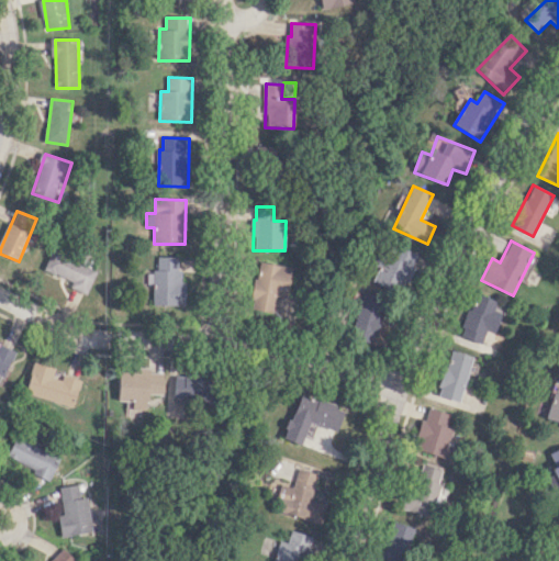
[(376,283),(403,295),(421,255),(393,243),(376,283)]
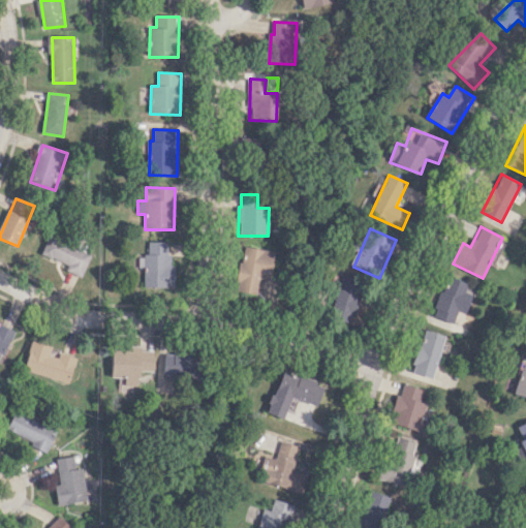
[(93,254),(51,237),(41,256),(85,274),(93,254)]
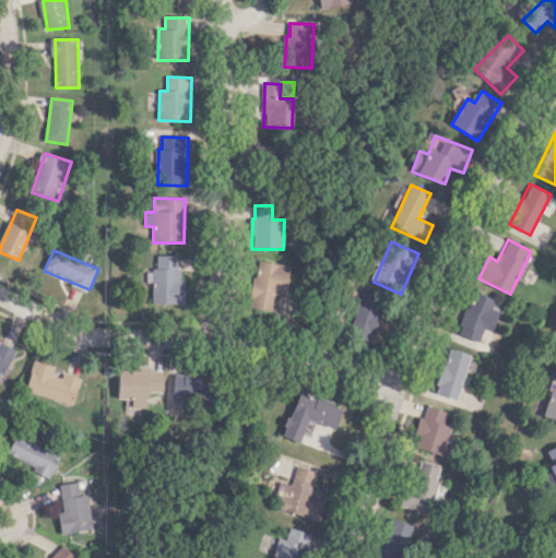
[(180,256),(158,256),(158,271),(149,271),(149,283),(153,283),(153,305),(180,305),(180,256)]
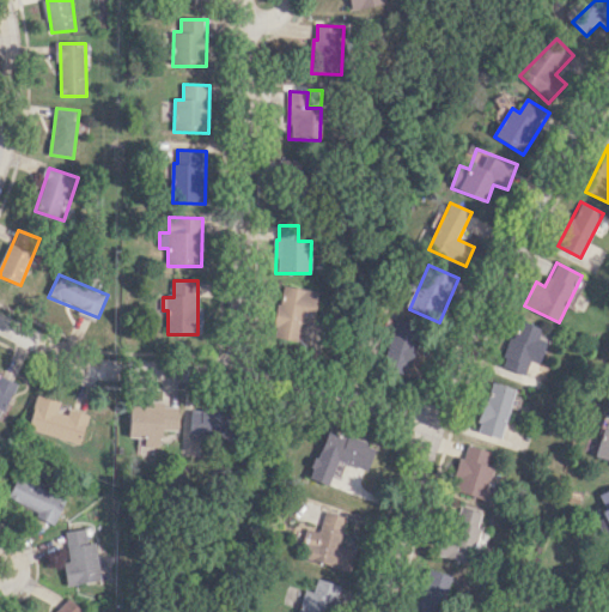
[(318,292),(281,286),(273,338),(298,341),(300,323),(314,326),(318,292)]
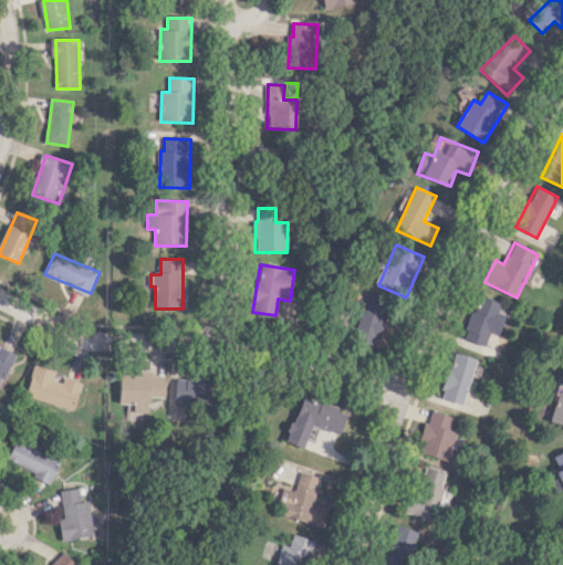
[(378,346),(391,302),(367,295),(356,341),(378,346)]
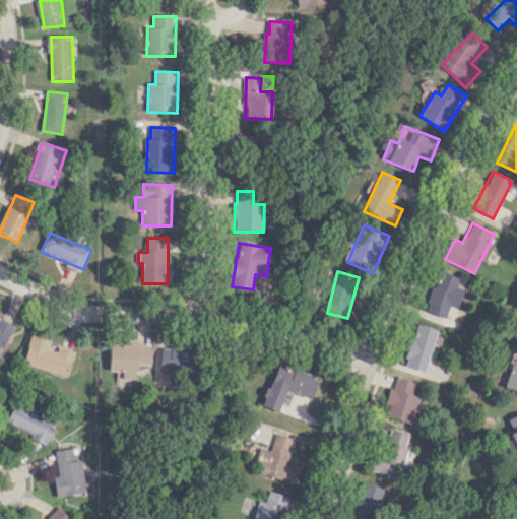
[(445,318),(449,306),(458,309),(464,289),(458,287),(461,278),(440,271),(427,312),(445,318)]
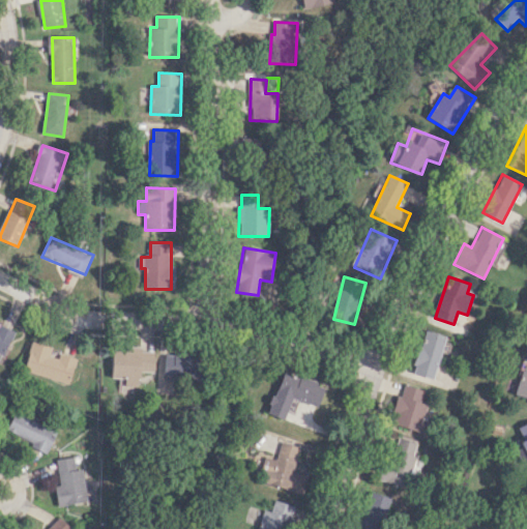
[(0,353),(4,356),(15,332),(0,326),(0,353)]
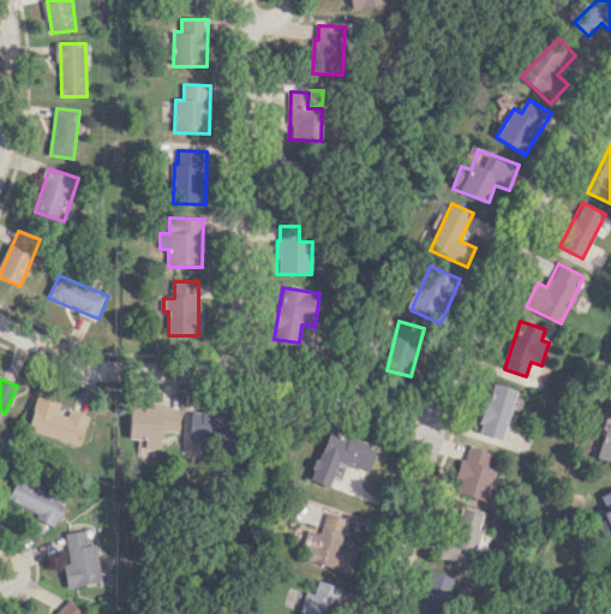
[(504,441),(517,391),(492,385),(480,435),(504,441)]
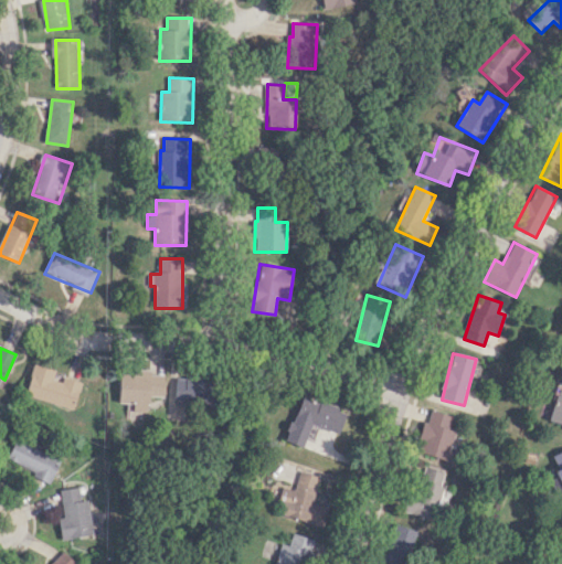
[(27,395),(74,410),(82,384),(54,376),(56,371),(35,364),(27,395)]
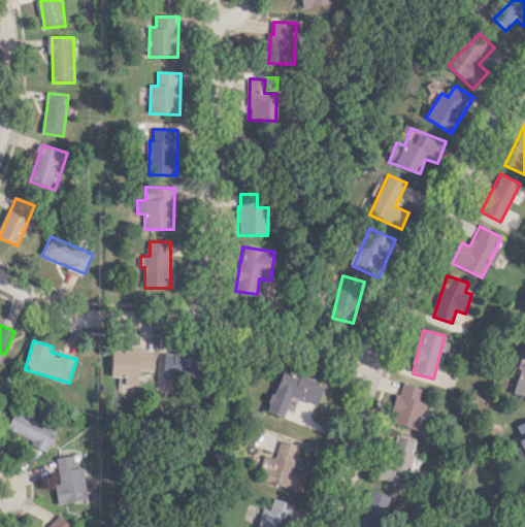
[(154,351),(142,351),(142,347),(112,347),(111,376),(127,377),(127,385),(139,385),(140,371),(154,371),(154,351)]
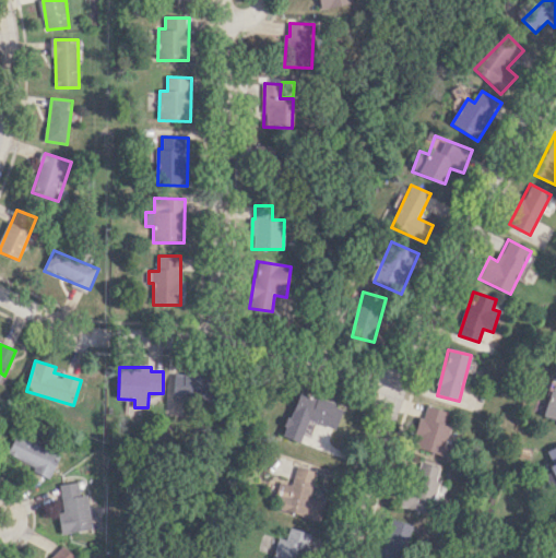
[(223,376),(175,374),(174,396),(222,399),(223,376)]
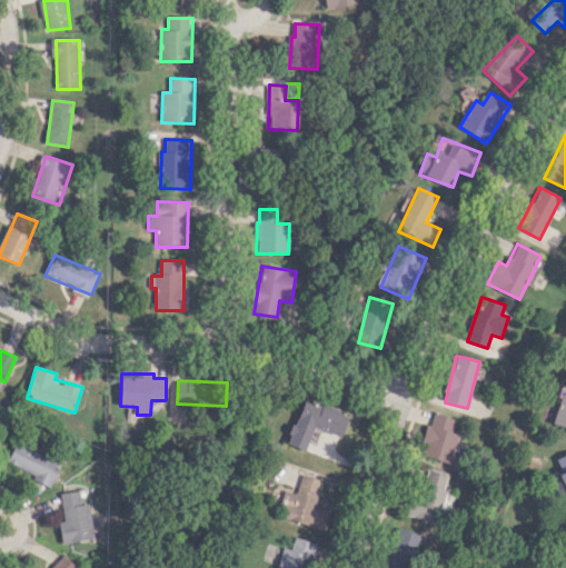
[(554,424),(565,427),(565,398),(562,397),(554,424)]
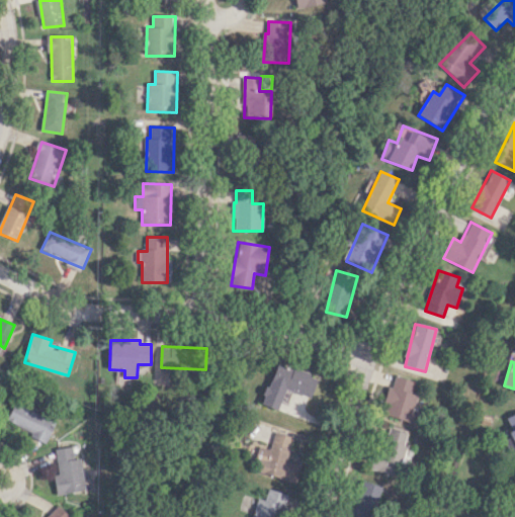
[(286,390),(312,398),(319,376),(276,363),(263,406),(279,411),(286,390)]
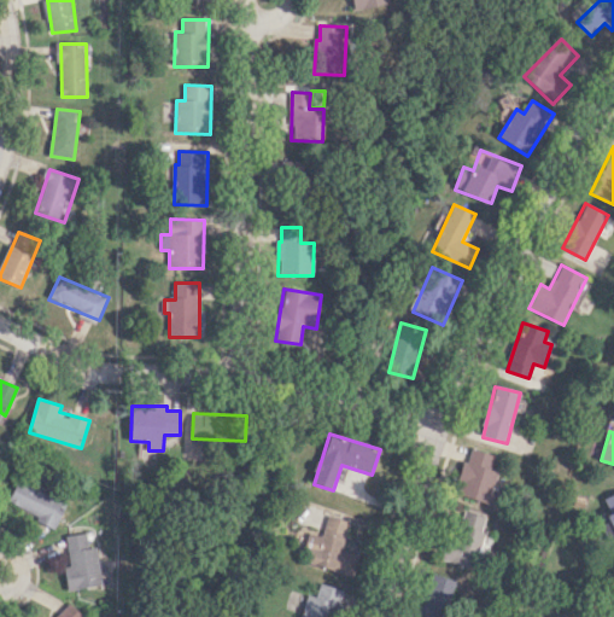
[(458,482),(463,483),(460,495),(493,504),(502,472),(493,470),(497,457),(473,449),(469,463),(465,461),(458,482)]
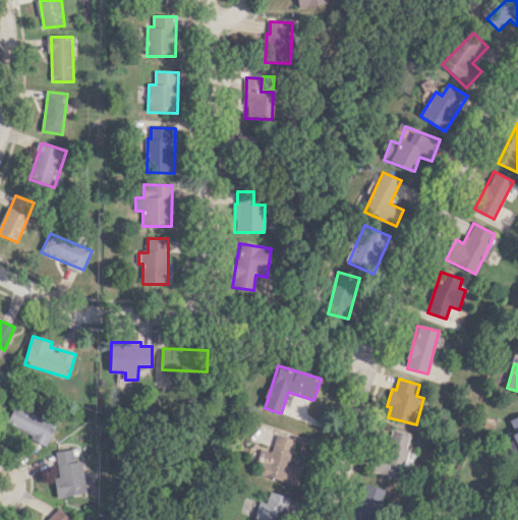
[(49,443),(57,424),(16,406),(7,425),(49,443)]
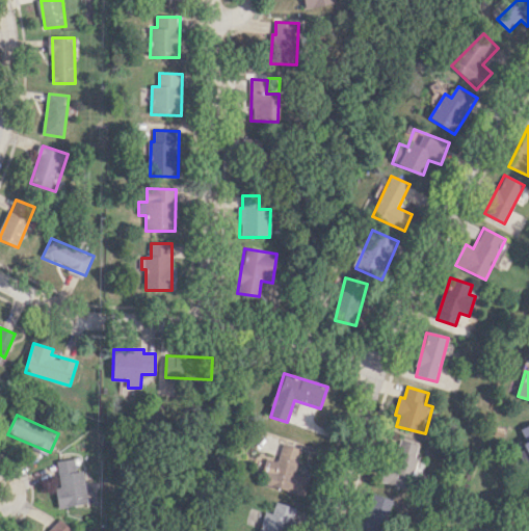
[(423,447),(401,439),(385,481),(407,489),(423,447)]
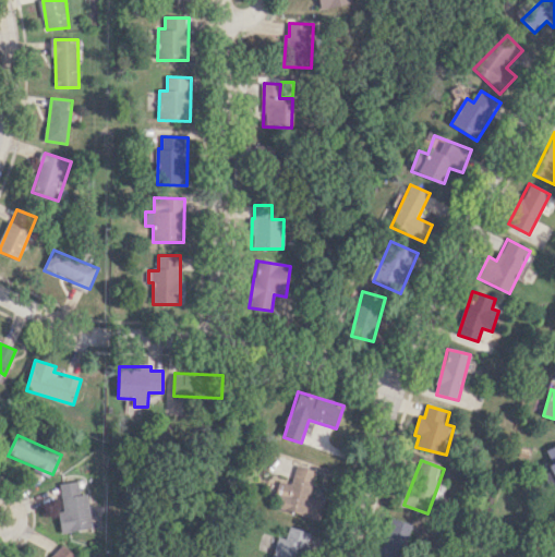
[(293,485),(280,482),(275,511),(320,521),(324,499),(311,496),(313,483),(318,484),(321,472),(297,468),(293,485)]
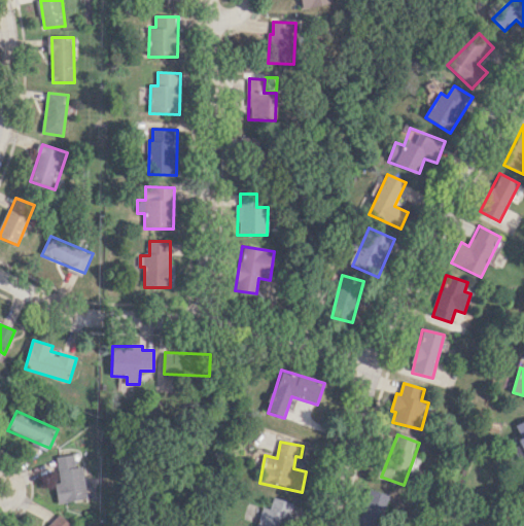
[(59,503),(89,500),(84,466),(77,467),(75,455),(58,457),(61,483),(57,484),(59,503)]
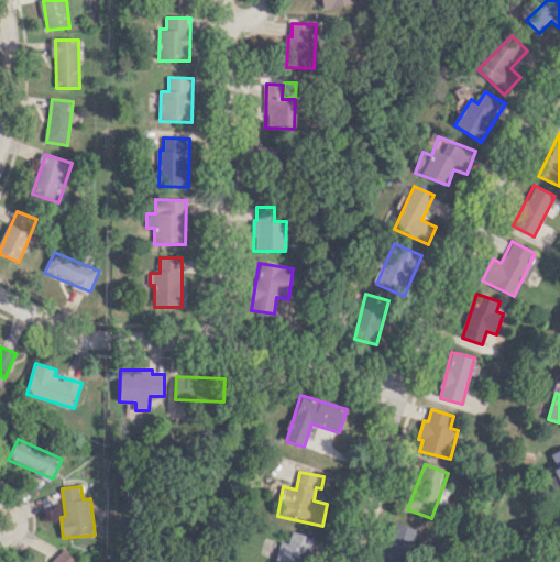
[(383,560),(388,561),(405,561),(418,530),(396,522),(383,560)]
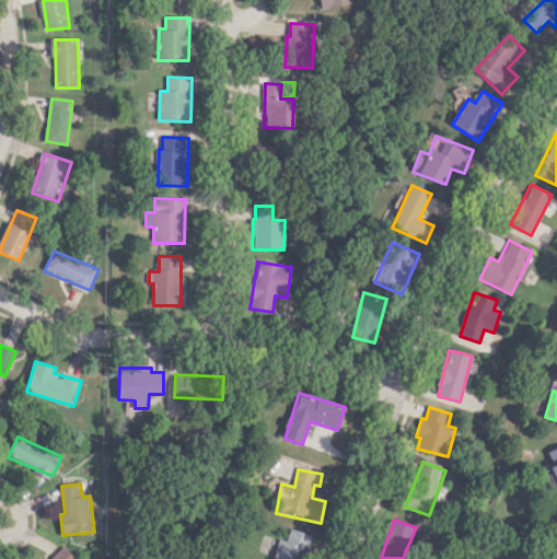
[(301,558),(310,534),(292,528),(289,542),(280,538),(273,558),(301,558)]
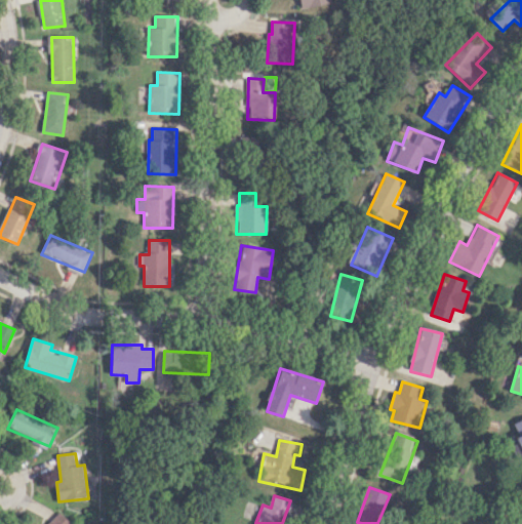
[(72,523),(61,512),(48,523),(72,523)]
